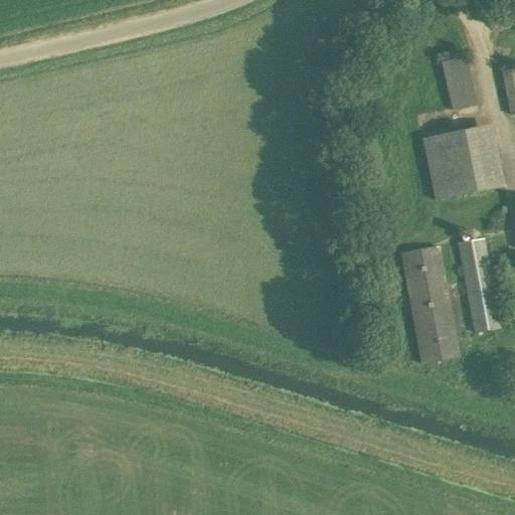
[(466,56),(444,60),(454,109),(476,105),(466,56)]
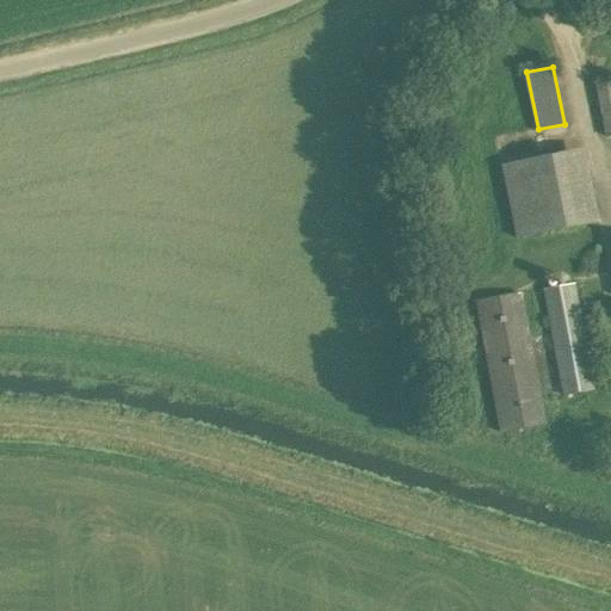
[(605,137),(610,135),(610,84),(594,87),(605,137)]
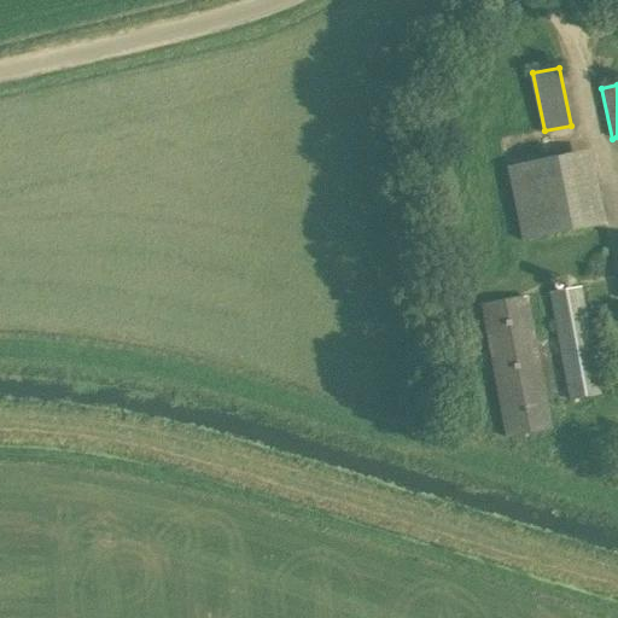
[(587,204),(576,153),(507,168),(522,242),(605,225),(600,202),(587,204)]
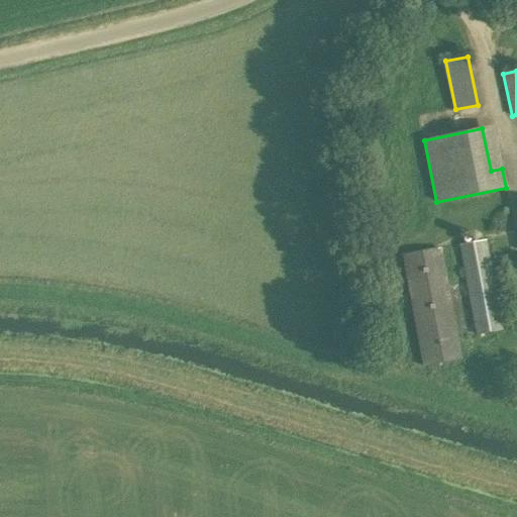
[(475,334),(502,329),(486,240),(458,245),(475,334)]
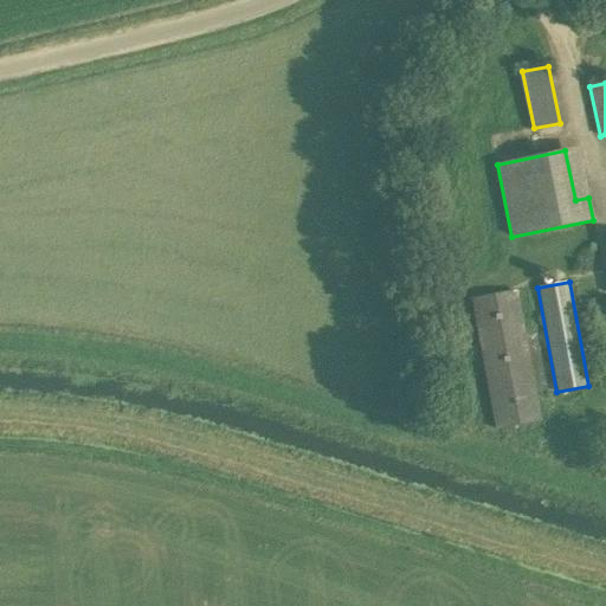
[(495,430),(540,421),(516,291),(470,300),(495,430)]
